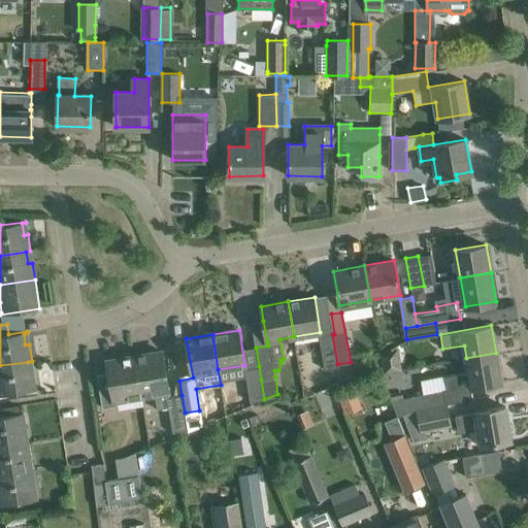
[(337,366),(337,364),(332,334),(319,337),(324,368),(337,366)]
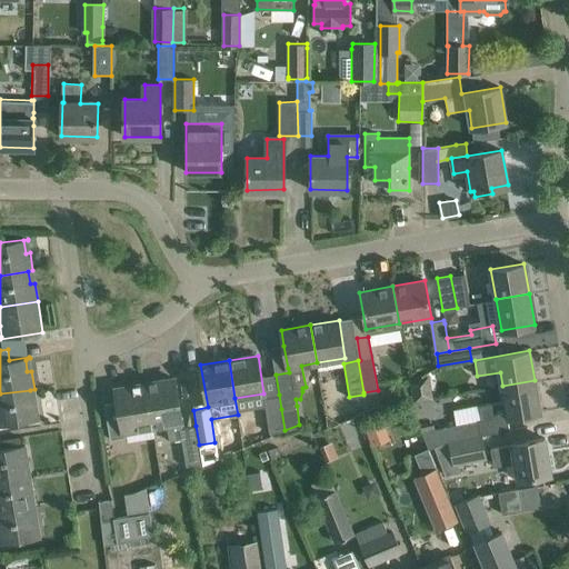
[(433,399),(428,375),(410,382),(413,402),(433,399)]
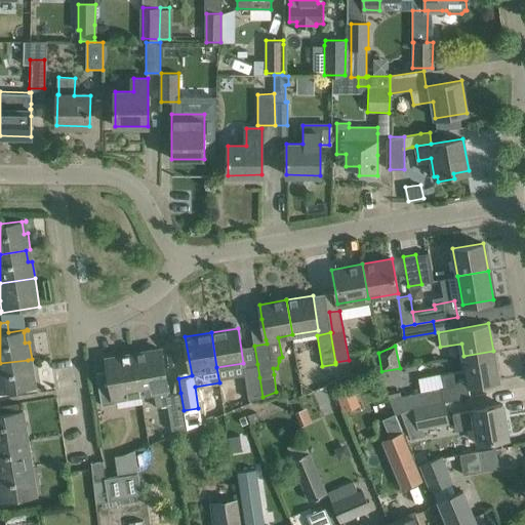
[(161,350),(133,354),(140,394),(154,391),(157,407),(167,405),(172,430),(187,428),(184,410),(180,393),(167,395),(166,390),(168,389),(161,350)]
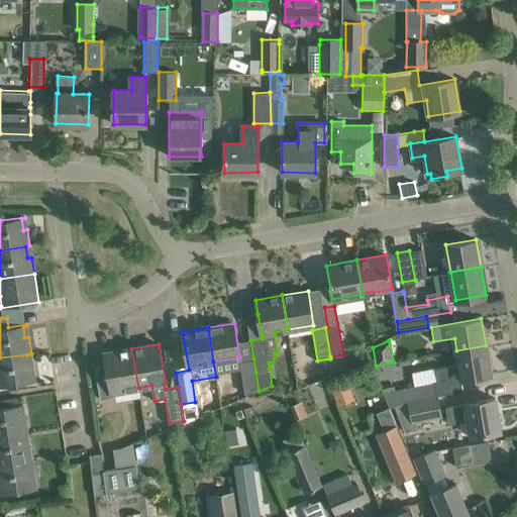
[(437,393),(437,394),(439,394),(439,395),(463,390),(461,379),(491,374),(486,345),(456,350),(458,364),(436,368),(439,380),(384,392),(390,407),(394,406),(408,399),(437,393)]
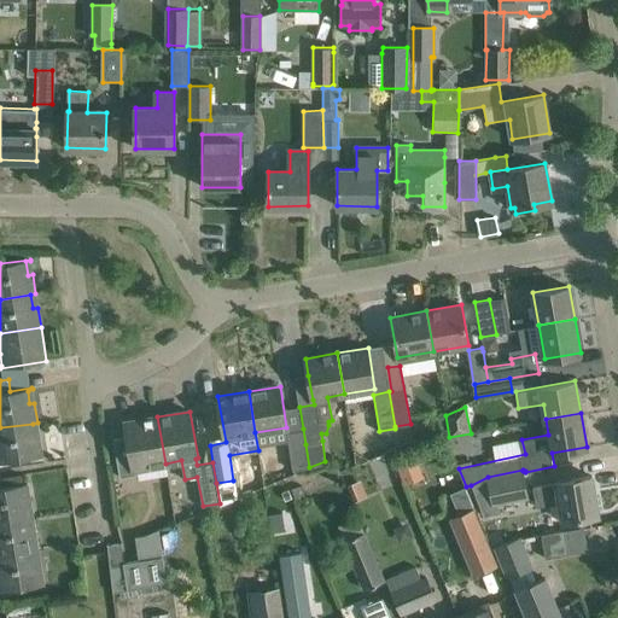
[(136,468),(165,464),(157,417),(126,423),(128,436),(114,438),(120,477),(135,474),(134,468),(136,468)]
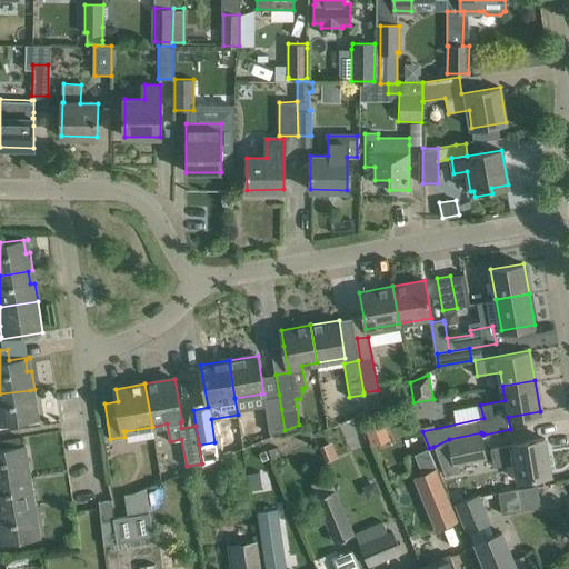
[(30,390),(0,393),(0,426),(39,420),(37,401),(32,402),(30,390)]
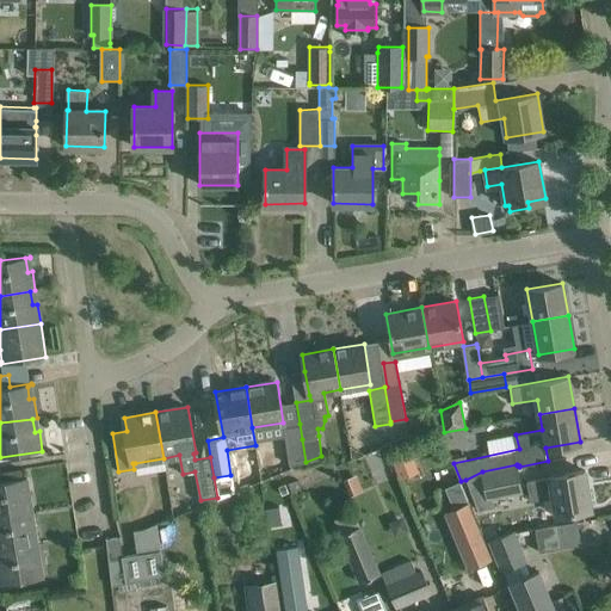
[(300,424),(283,426),(289,464),(306,462),(302,439),(300,424)]
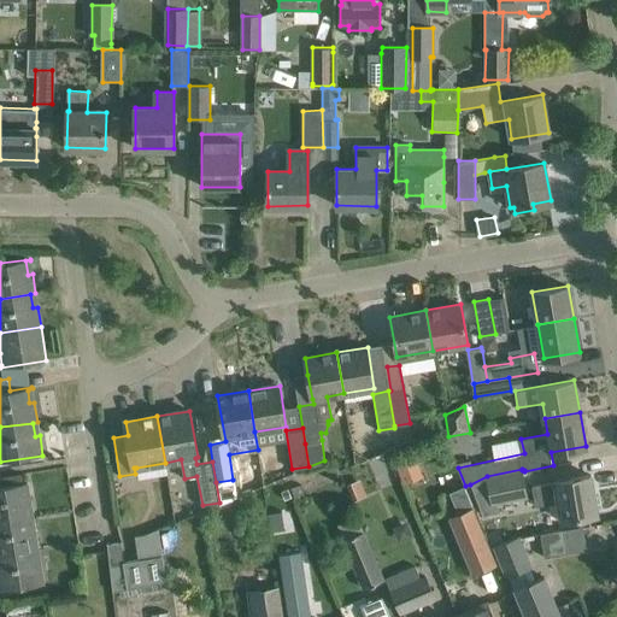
[(487,476),(470,485),(486,523),(501,517),(495,501),(505,500),(527,495),(522,470),(522,469),(487,476)]
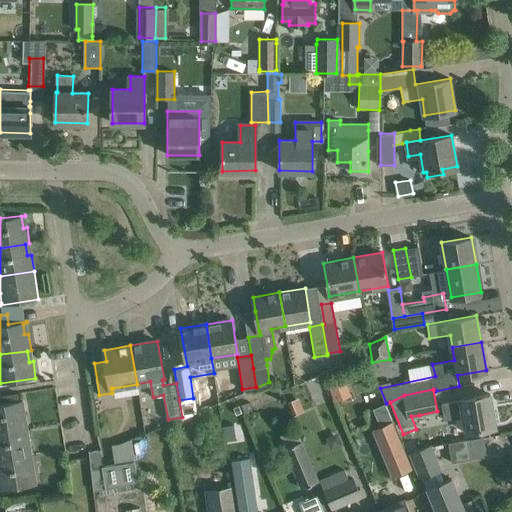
[(17,393),(0,396),(0,433),(27,429),(25,412),(21,413),(19,402),(23,401),(23,400),(19,400),(17,393)]
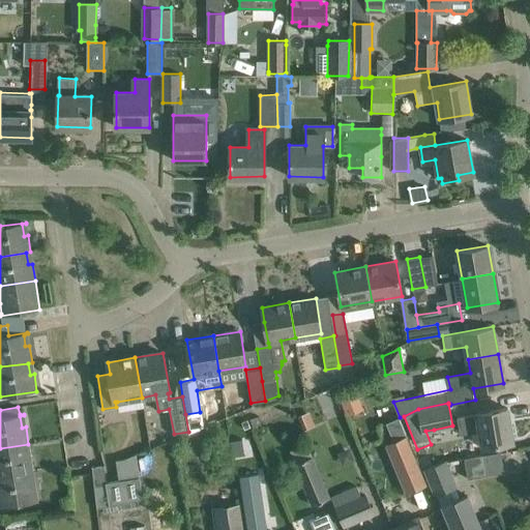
[(513,441),(507,408),(459,416),(462,434),(480,431),(483,446),(513,441)]
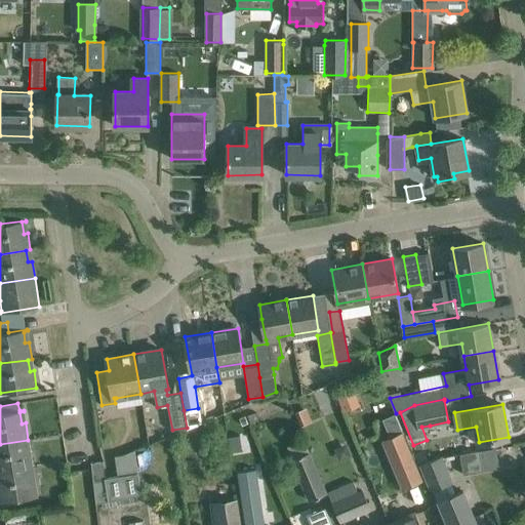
[(307,408),(294,413),(300,426),(312,421),(307,408)]
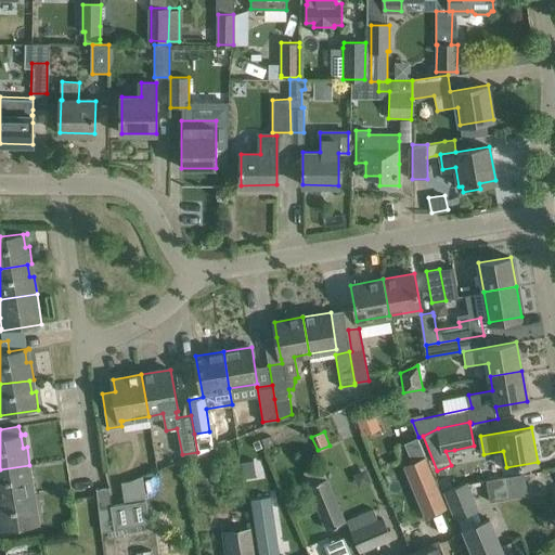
[(412,462),(402,465),(425,517),(447,507),(425,455),(412,462)]
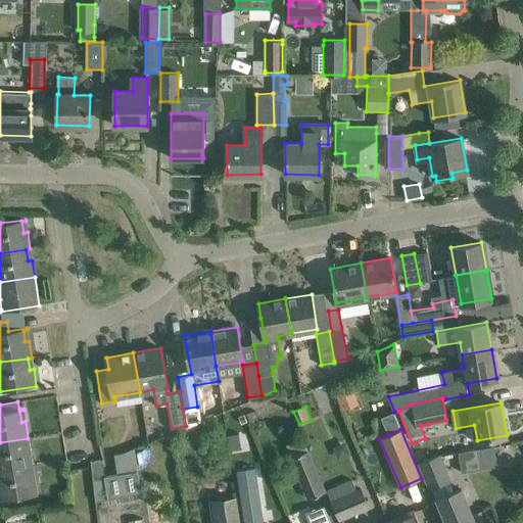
[(0,471),(29,467),(33,466),(28,438),(0,442),(0,471)]
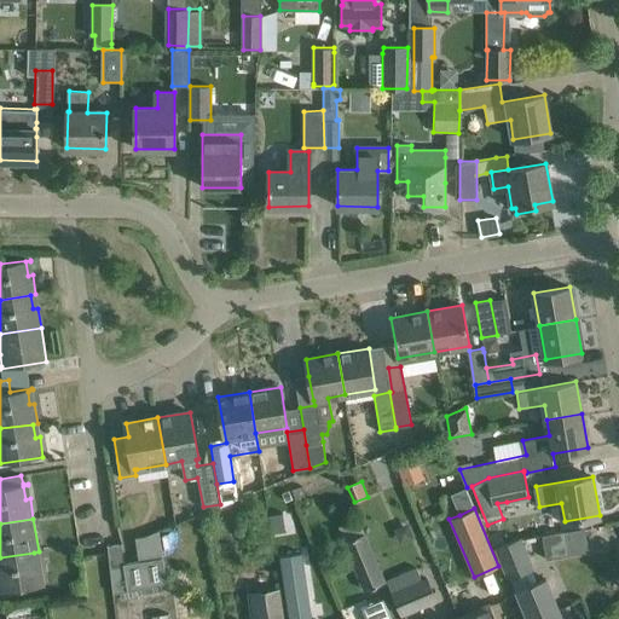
[(339,527),(365,590),(385,582),(358,519),(339,527)]
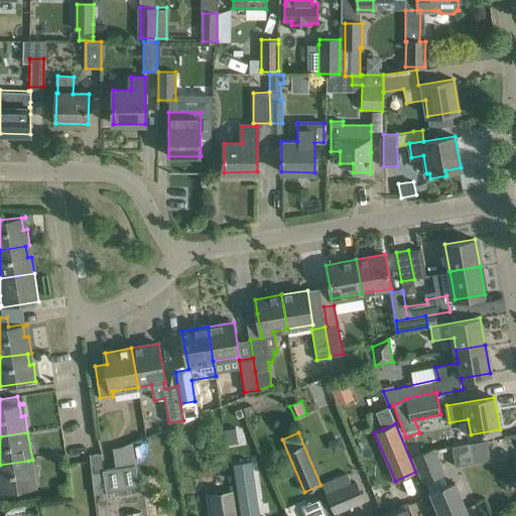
[(104,478),(93,480),(94,495),(138,486),(132,442),(121,446),(116,447),(119,467),(103,470),(104,478)]
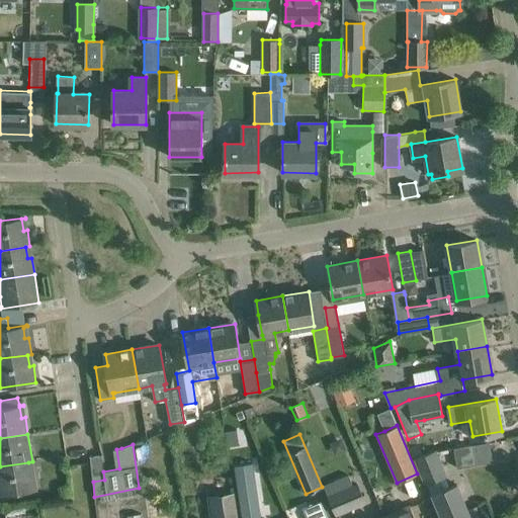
[(472,444),(453,447),(456,467),(477,464),(472,444)]
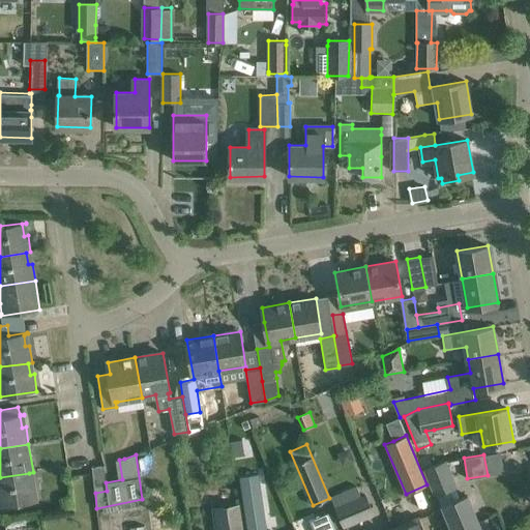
[(457,486),(446,461),(425,469),(436,494),(439,493),(452,529),(481,529),(467,494),(458,498),(452,487),(457,486)]
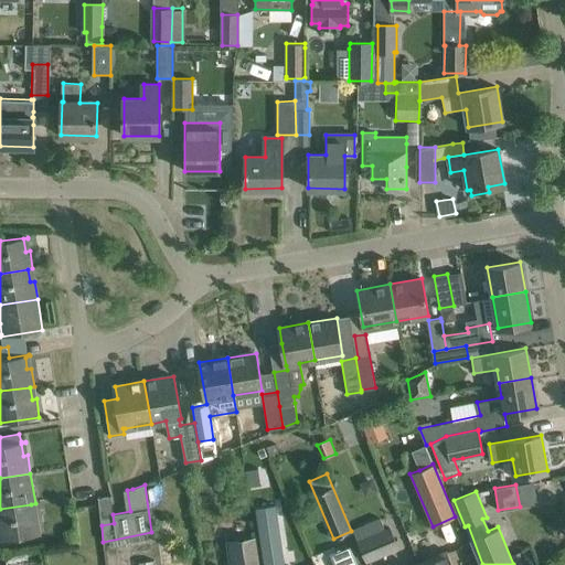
[(0,509),(0,540),(40,534),(38,516),(33,518),(31,504),(0,509)]
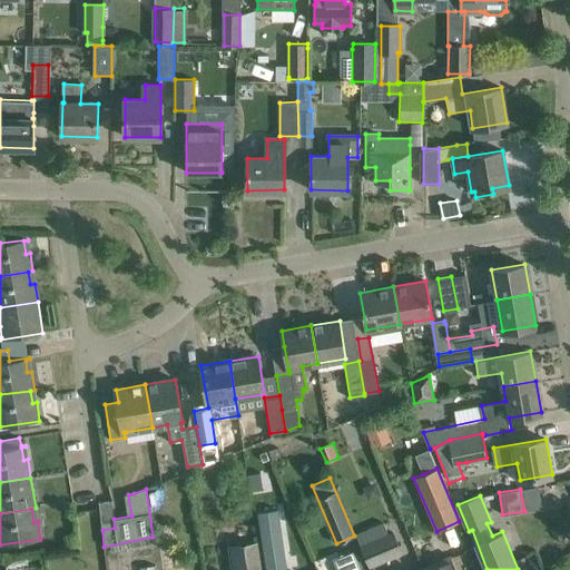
[(258,512),(266,569),(286,569),(277,509),(258,512)]
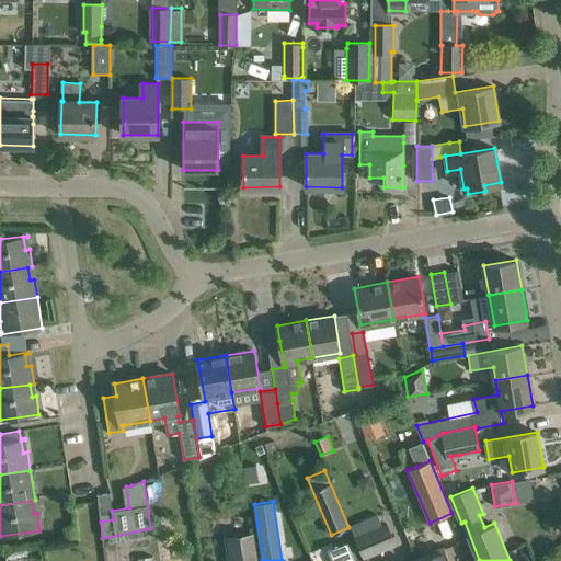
[(370,518),(351,527),(355,537),(354,538),(363,557),(395,544),(387,524),(375,529),(370,518)]
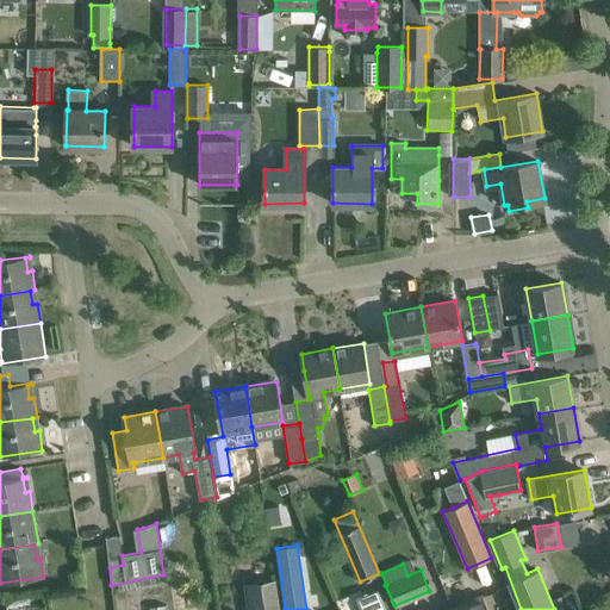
[(247,586),(249,609),(279,609),(274,583),(247,586)]
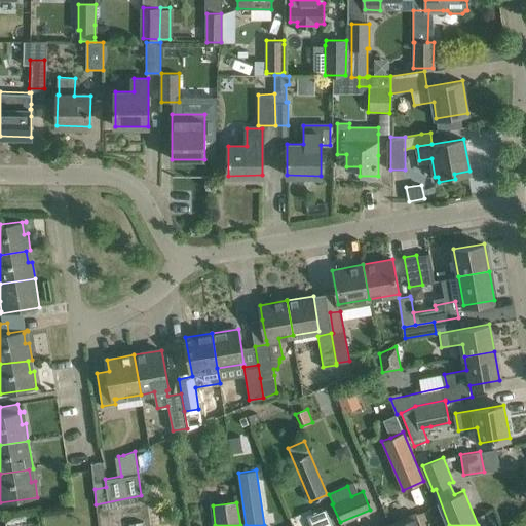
[(332,525),(326,509),(308,516),(312,525),(332,525)]
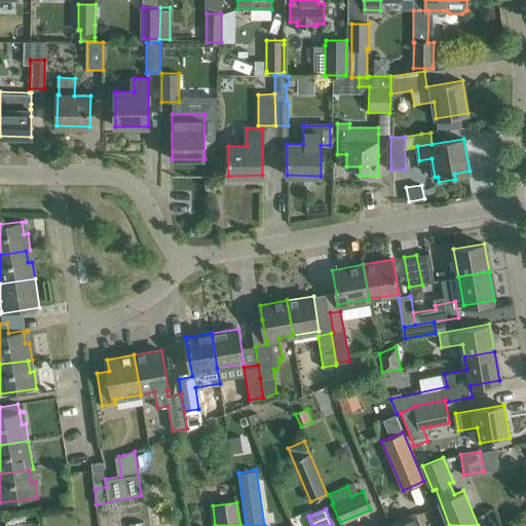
[(421,525),(416,513),(389,524),(390,525),(421,525)]
